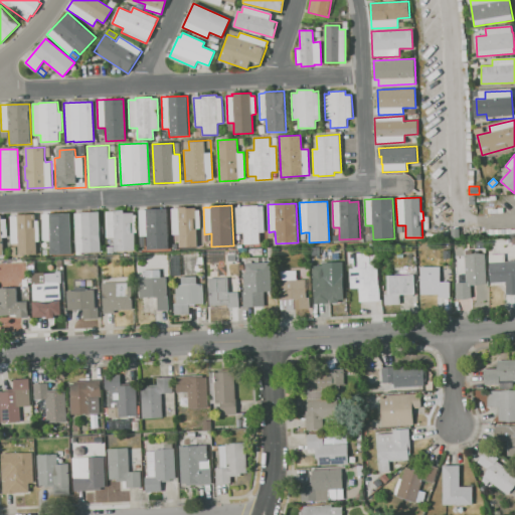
[(260,243),(244,243),(243,232),(236,233),(235,208),(242,207),(242,206),(258,205),(258,206),(263,206),(265,233),(260,233),(260,243)]
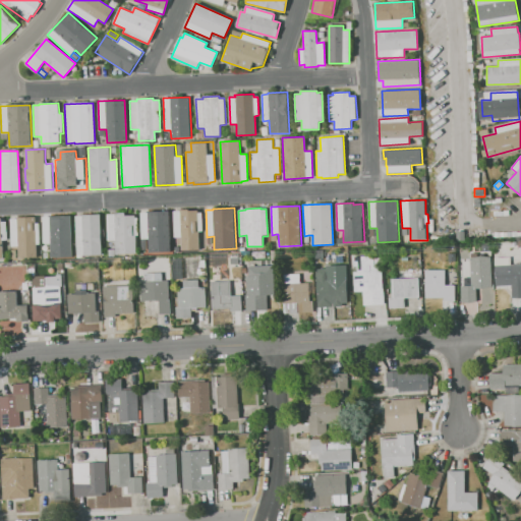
[(199,249),(182,250),(181,237),(175,237),(174,211),(180,211),(180,210),(189,209),(189,211),(197,210),(197,213),(201,213),(203,232),(198,232),(199,249)]
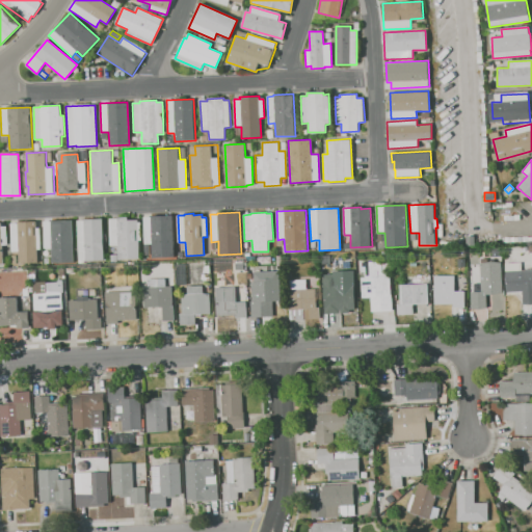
[(173,215),(175,257),(152,258),(151,243),(144,244),(143,216),(173,215)]
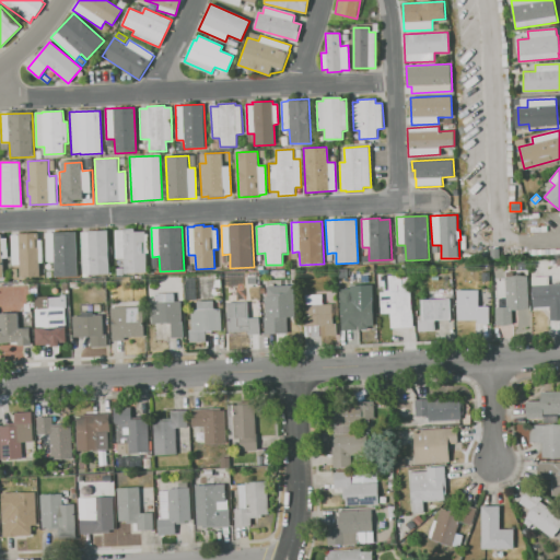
[(147,271),(125,272),(125,259),(116,259),(115,231),(123,230),(123,229),(135,228),(135,232),(144,232),(144,233),(148,233),(149,254),(146,254),(147,271)]
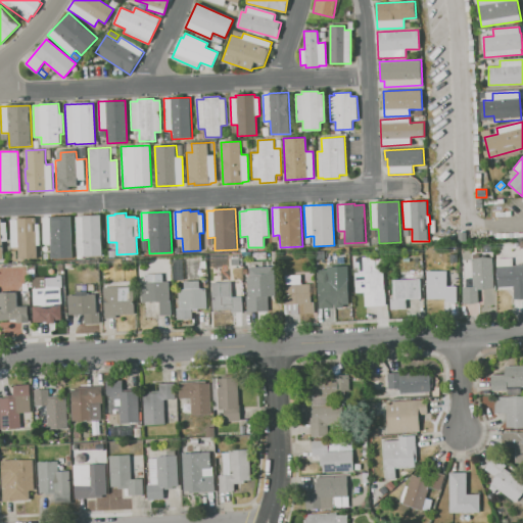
[(74,257),(52,258),(52,244),(44,244),(42,218),(50,217),(50,216),(72,215),(74,257)]
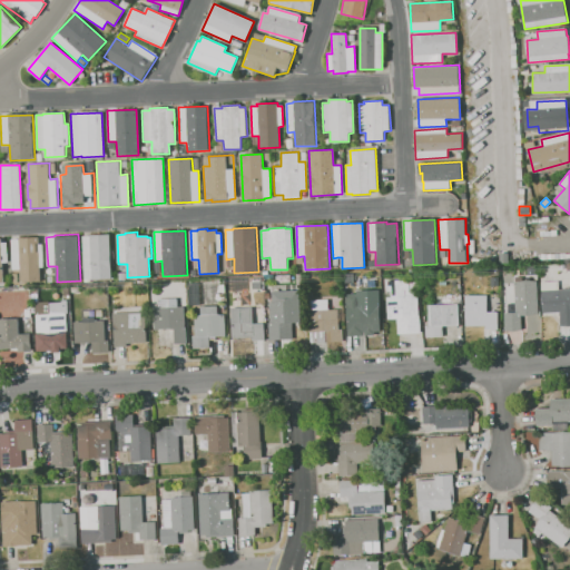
[(109,235),(111,279),(85,281),(82,236),(109,235)]
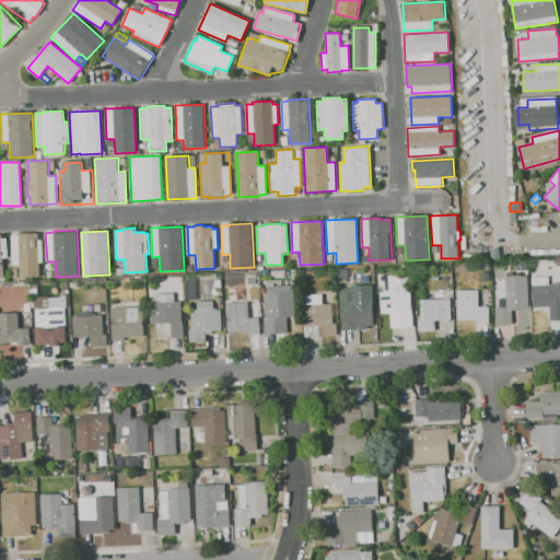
[(38,232),(38,240),(43,240),(44,263),(39,263),(41,277),(20,278),(19,264),(12,265),(10,235),(18,235),(18,233),(38,232)]
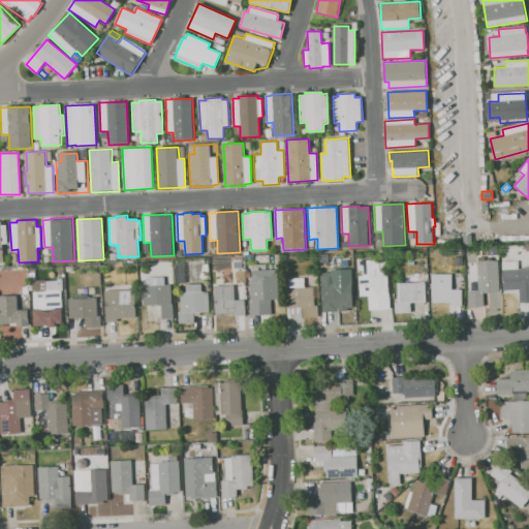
[(5,262),(0,262),(0,221),(1,221),(1,224),(7,224),(8,245),(4,245),(5,262)]
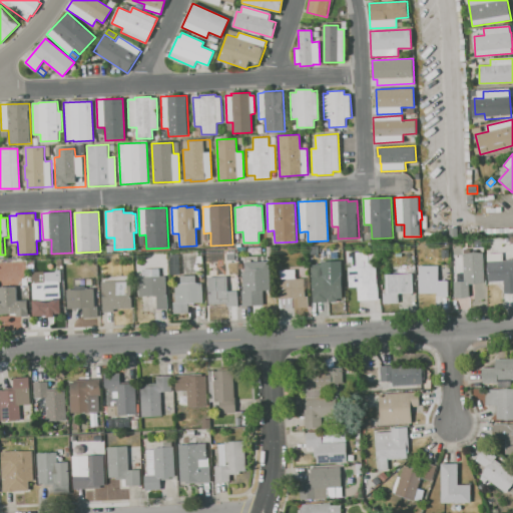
[(442,248),(441,239),(449,239),(449,248),(442,248)]
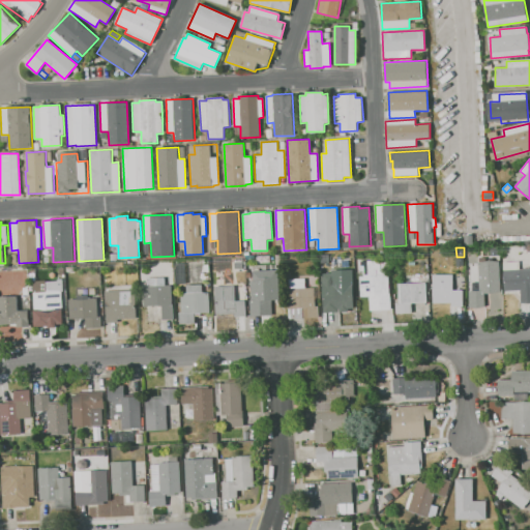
[(359,261),(380,261),(380,269),(388,269),(390,310),(370,311),(369,296),(360,296),(359,276),(363,276),(363,270),(359,270),(359,261)]
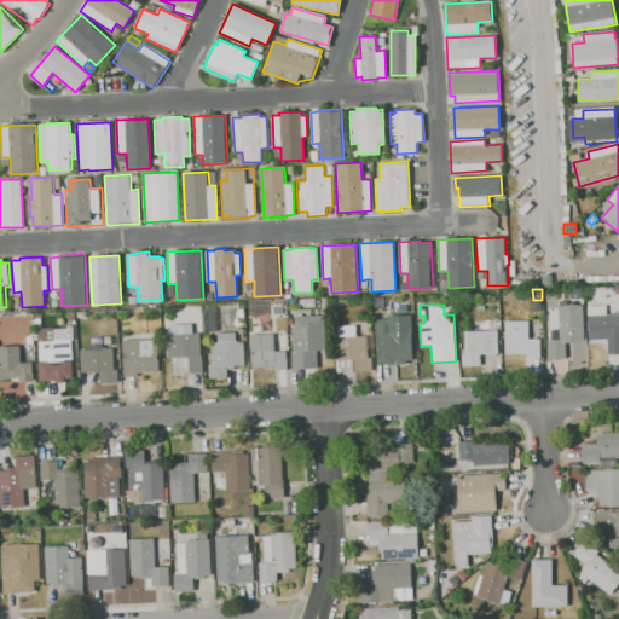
[(548,359),(548,340),(559,340),(557,306),(582,305),(584,341),(566,342),(566,358),(548,359)]
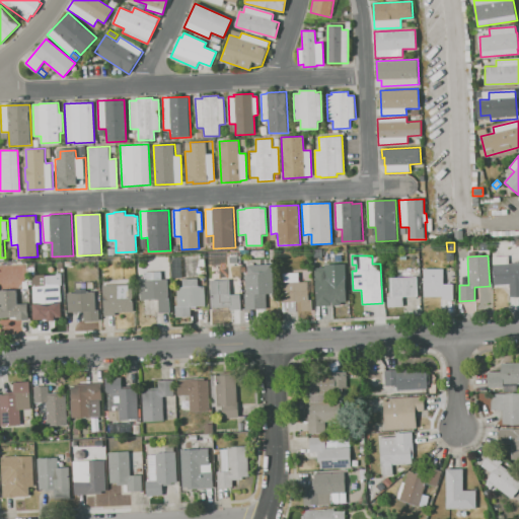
[(493,257),(508,256),(509,264),(518,263),(518,296),(509,297),(509,285),(494,285),(493,257)]
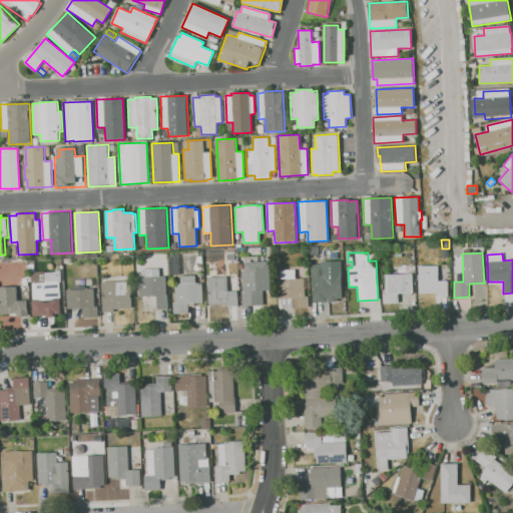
[(179,255),(180,275),(169,275),(168,257),(179,255)]
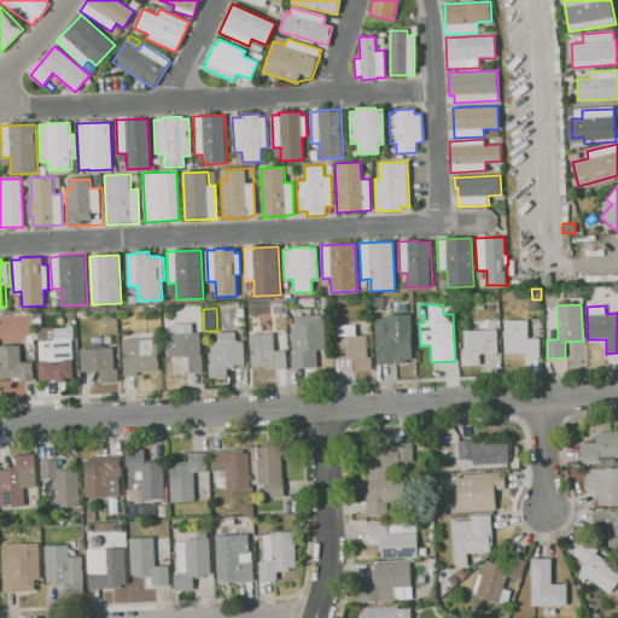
[(292,368),(290,328),(301,328),(299,316),(320,315),(321,327),(325,327),(326,350),(315,350),(316,367),(292,368)]
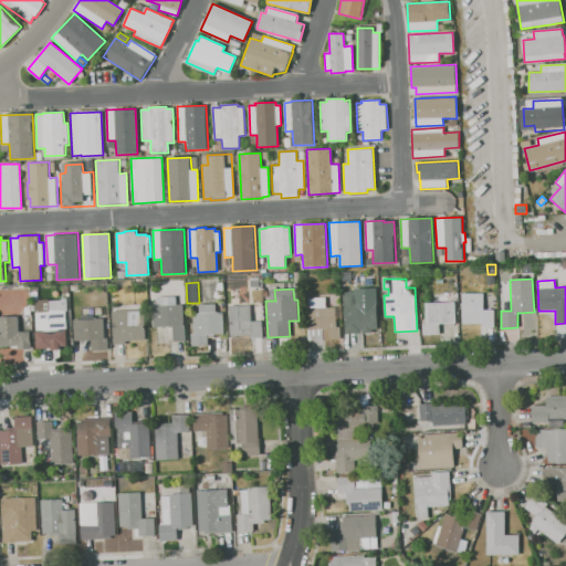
[(343,292),(363,291),(363,300),(376,299),(377,329),(371,329),(371,332),(344,333),(343,292)]
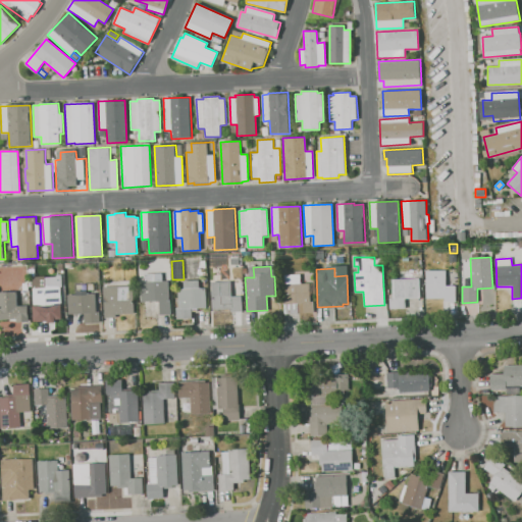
[(425,271),(446,270),(447,285),(454,285),(455,302),(427,303),(425,271)]
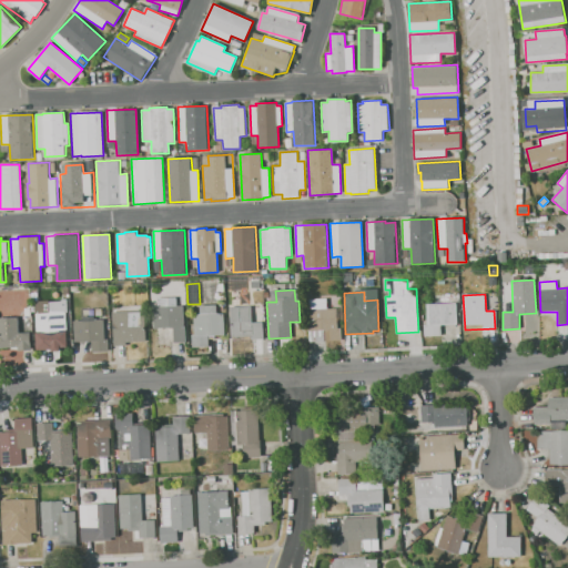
[(305,310),(308,310),(308,298),(326,297),(327,308),(337,308),(338,327),(341,327),(342,340),(324,341),(324,331),(306,332),(305,310)]
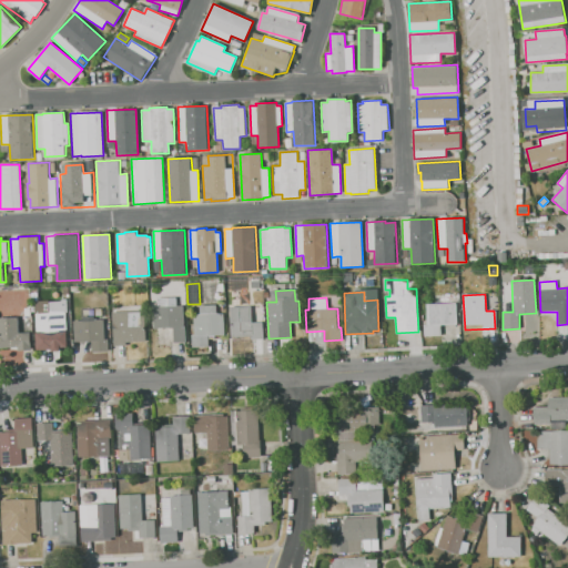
[(153,306),(156,306),(156,300),(176,298),(176,305),(183,305),(185,342),(174,342),(174,327),(154,328),(153,306)]
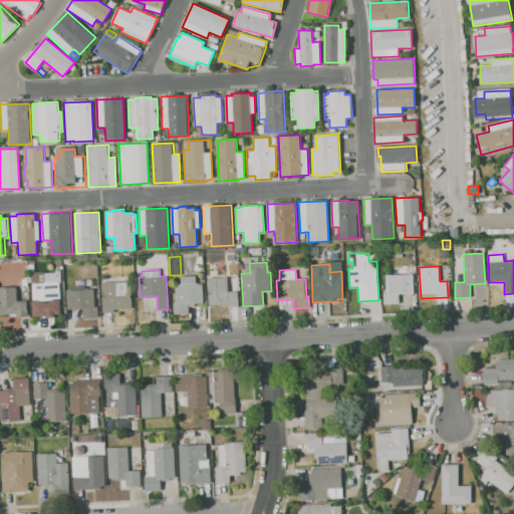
[(383,304),(383,293),(386,293),(384,275),(414,273),(415,294),(399,295),(400,304),(383,304)]
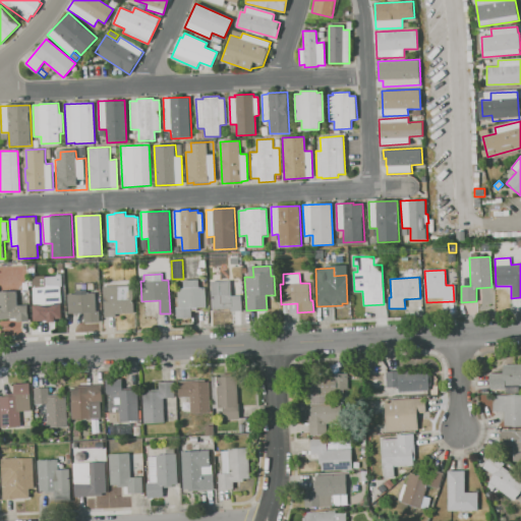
[(33,287),(41,286),(41,279),(59,278),(61,304),(45,305),(45,309),(44,309),(44,320),(33,320),(33,303),(34,303),(33,287)]
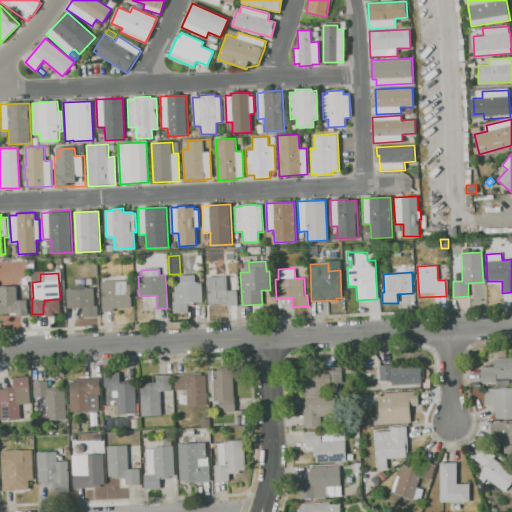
[(173,313),(172,301),(175,301),(175,284),(180,283),(180,275),(197,274),(197,283),(201,283),(202,302),(188,303),(189,312),(173,313)]
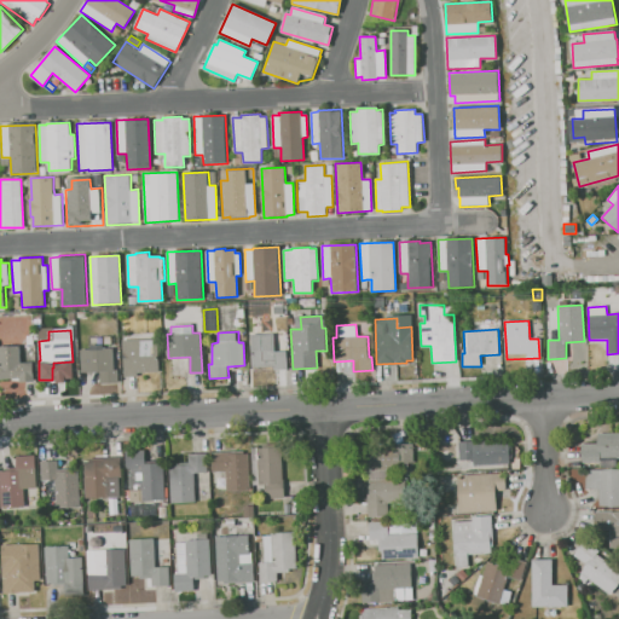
[(249,335),(275,334),(275,351),(287,351),(288,369),(273,370),(273,365),(250,366),(249,335)]
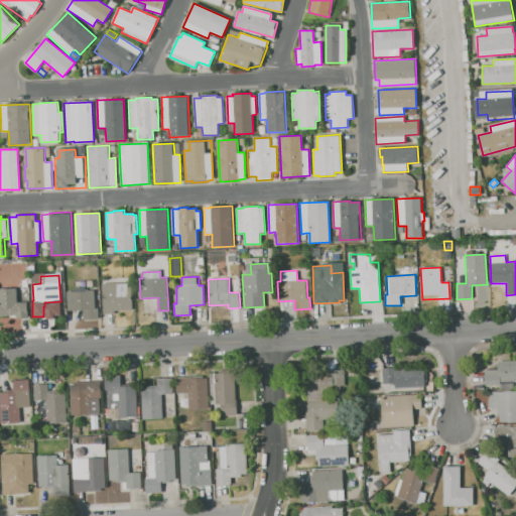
[(104,313),(102,283),(132,282),(133,309),(115,310),(115,313),(104,313)]
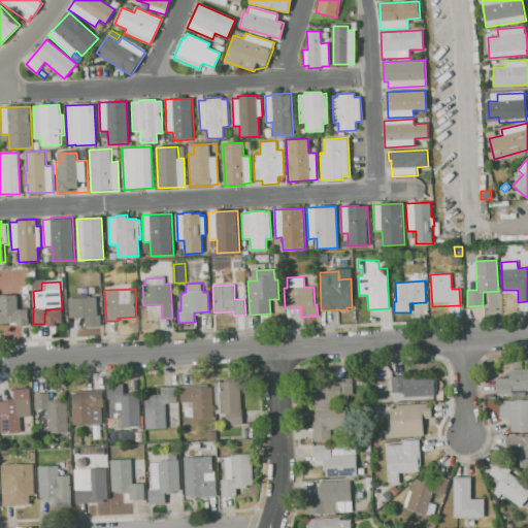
[(69,318),(68,298),(77,297),(77,295),(88,294),(88,297),(96,297),(97,315),(100,315),(101,326),(85,326),(85,317),(69,318)]
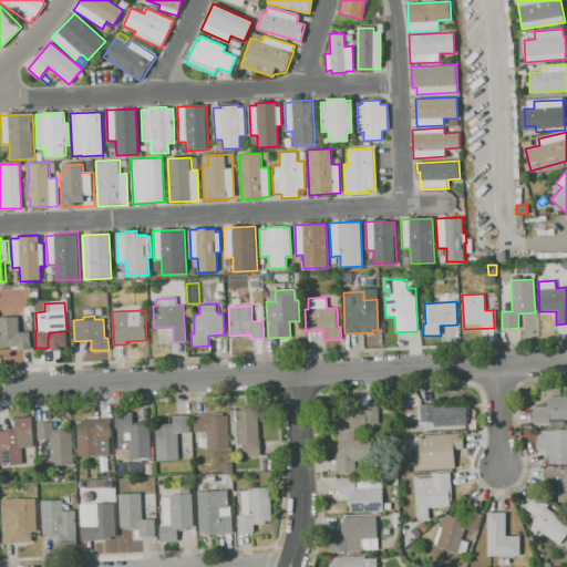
[(0,348),(0,317),(19,317),(19,331),(31,331),(32,350),(16,351),(16,348),(0,348)]
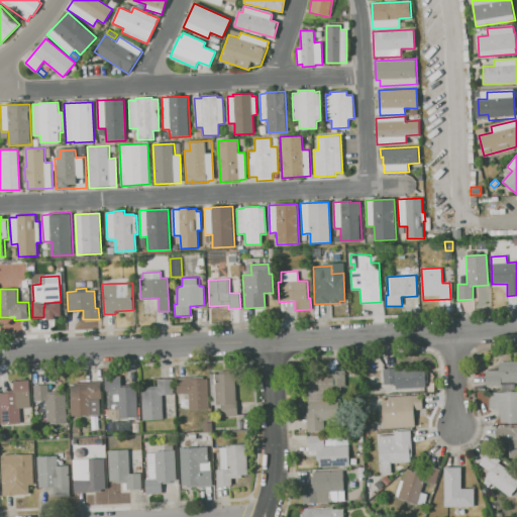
[(486,371),(499,371),(499,362),(516,362),(516,382),(516,383),(516,390),(501,390),(501,386),(486,386),(486,371)]
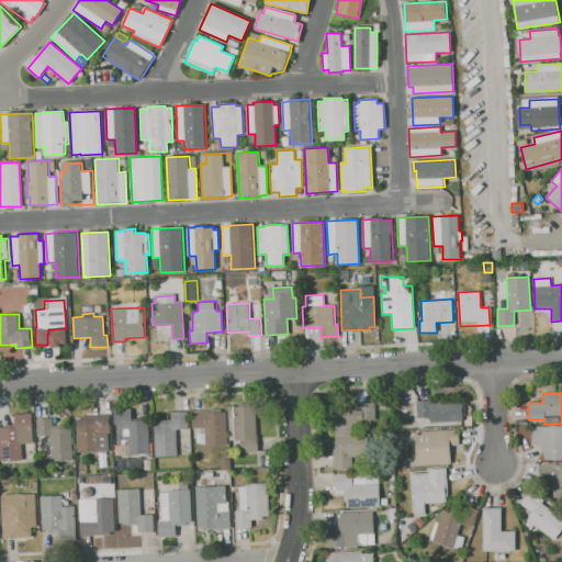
[(416,401),(462,398),(462,404),(465,404),(467,416),(463,416),(463,420),(429,422),(429,417),(417,418),(416,401)]
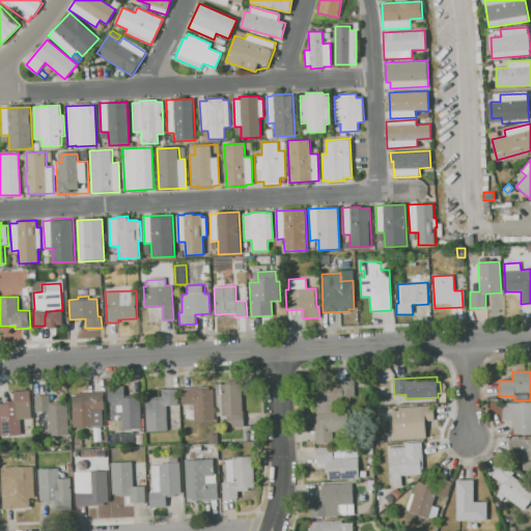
[(354,381),(355,397),(343,397),(343,401),(317,403),(316,382),(354,381)]
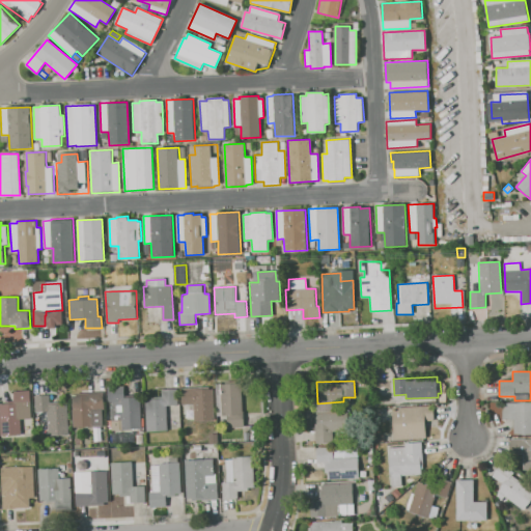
[(215,384),(242,383),(244,427),(229,428),(228,421),(225,421),(225,417),(217,418),(215,384)]
